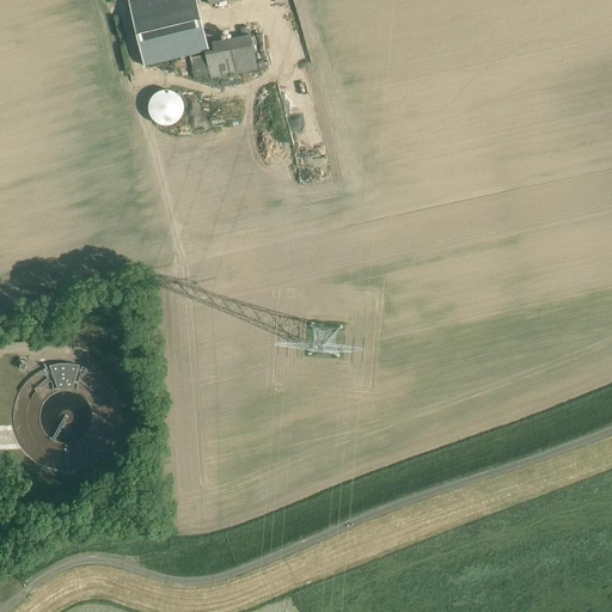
[(210,80),(258,72),(250,36),(212,44),(213,50),(208,51),(196,0),(142,0),(130,4),(146,68),(206,53),(206,55),(190,59),(194,78),(209,75),(210,80)]
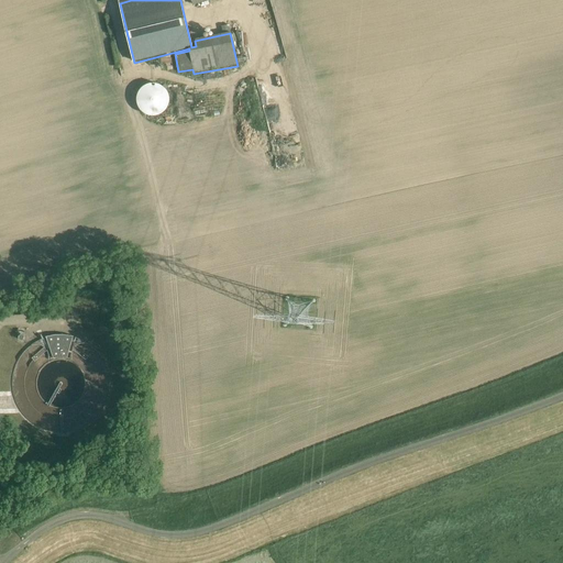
[(245,2),(247,12),(260,10),(258,0),(245,2)]
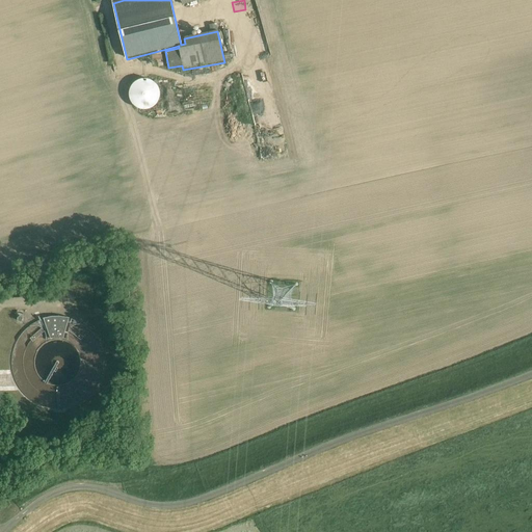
[(255,69),(241,71),(242,79),(251,78),(250,74),(256,73),(255,69)]
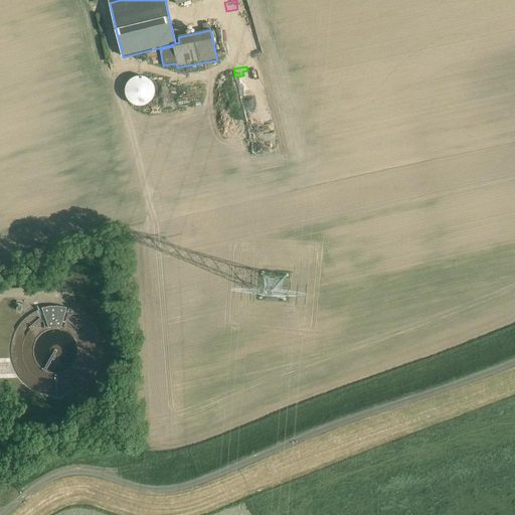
[(142,77),(140,76),(137,76),(135,77),(133,78),(132,79),(130,80),(129,81),(127,83),(126,86),(126,87),(125,89),(125,91),(125,93),(125,94),(126,96),(126,98),(128,100),(129,102),(131,103),(133,105),(135,106),(137,106),(140,106),(141,106),(143,106),(145,105),(147,104),(148,103),(150,102),(151,101),(152,99),(153,97),(154,96),(154,93),(154,91),(154,89),(153,88),(153,86),(152,83),(151,82),(149,80),(148,79),(146,78),(145,78),(143,77),(142,77)]
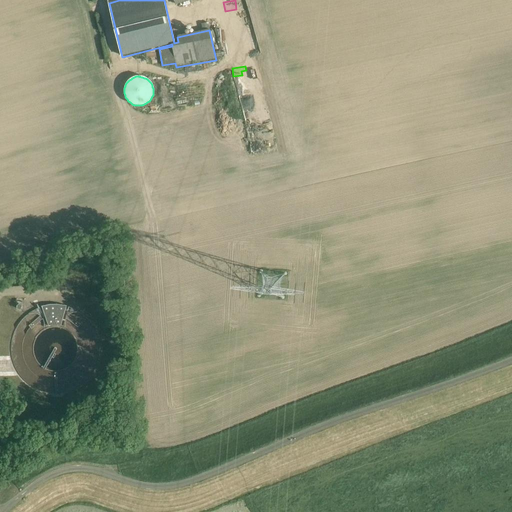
[(240,104),(253,103),(252,88),(240,88),(240,104)]
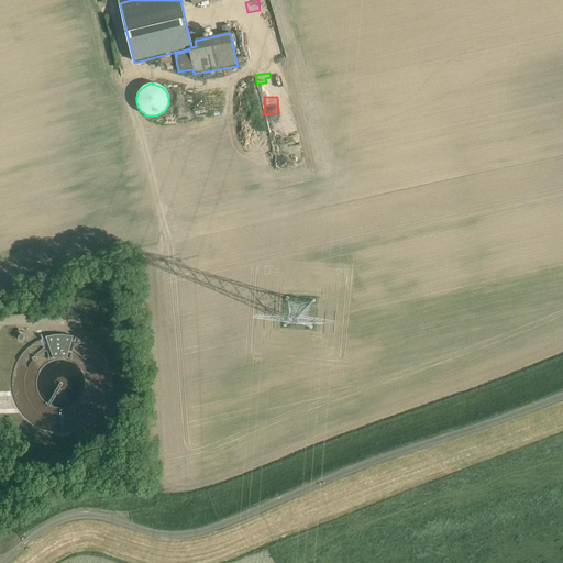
[(53,357),(54,359),(56,359),(62,359),(66,359),(73,337),(63,334),(54,335),(45,337),(53,357)]
